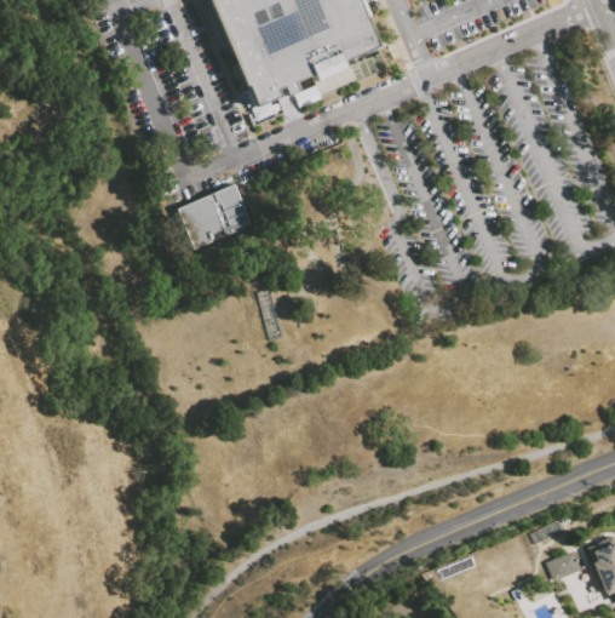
[(366,0),(372,13),(368,15),(381,44),(345,59),(349,67),(319,80),(315,72),(297,80),(300,90),(291,93),(287,85),(280,87),(282,95),(259,104),(249,84),(248,85),(211,0),(366,0)]
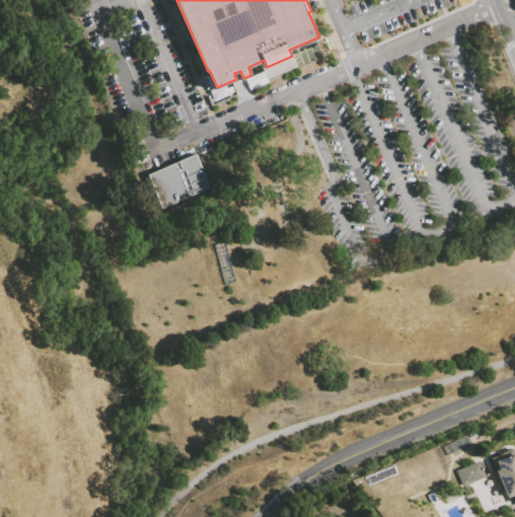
[(321,43),(326,56),(274,80),(268,67),(321,43)]
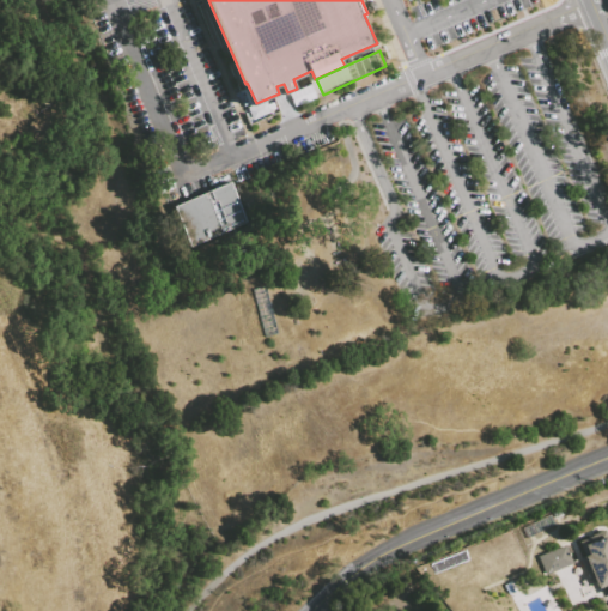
[(293,95),(316,84),(322,98),(299,108),(293,95)]
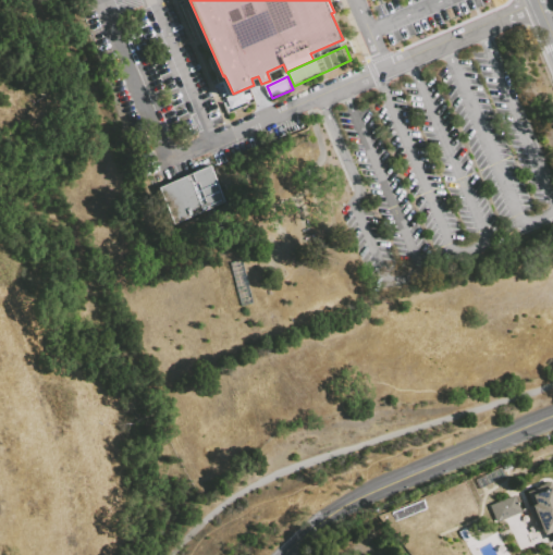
[(232,99),(250,91),(254,98),(235,106),(232,99)]
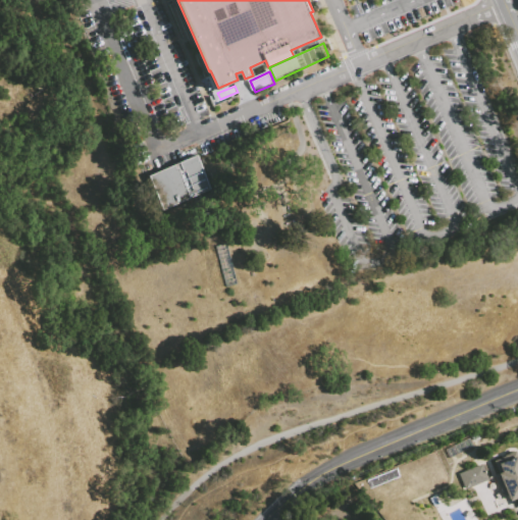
[(175,113),(160,119),(158,115),(173,109),(175,113)]
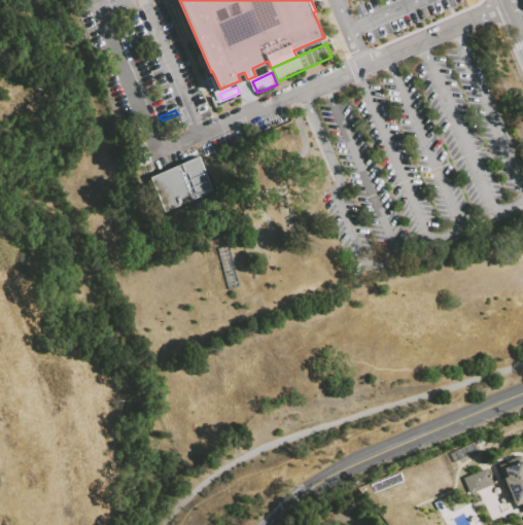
[(182,120),(165,128),(163,123),(180,115),(182,120)]
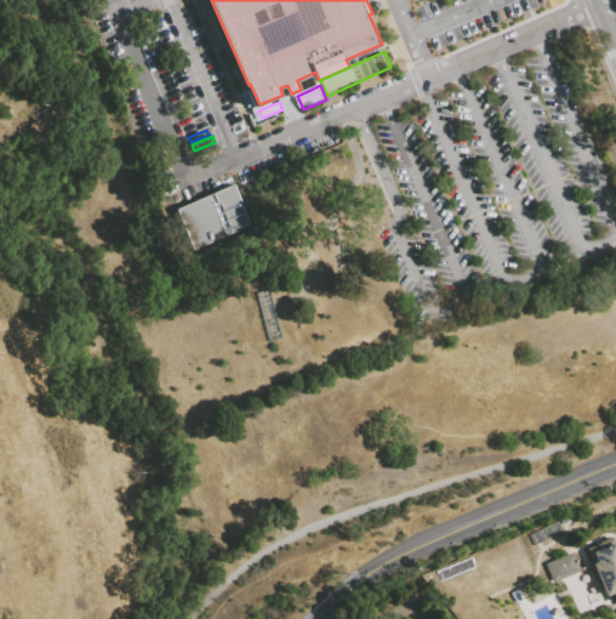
[(200,245),(183,205),(241,181),(258,221),(200,245)]
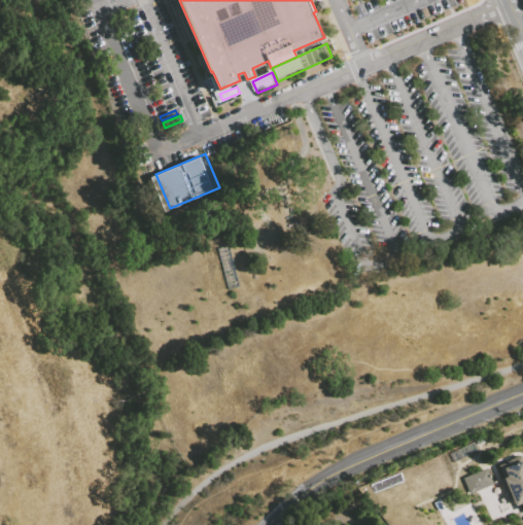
[(522,500),(518,502),(515,496),(513,497),(504,479),(509,477),(503,464),(522,457),(522,500)]
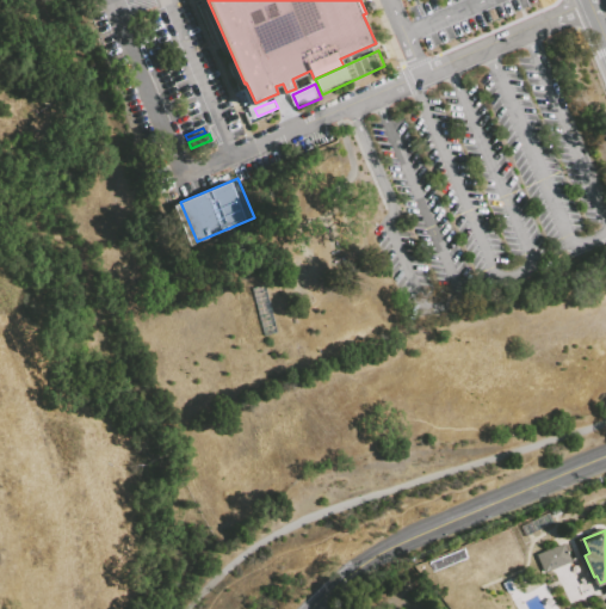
[(540,553),(548,571),(575,558),(568,540),(540,553)]
